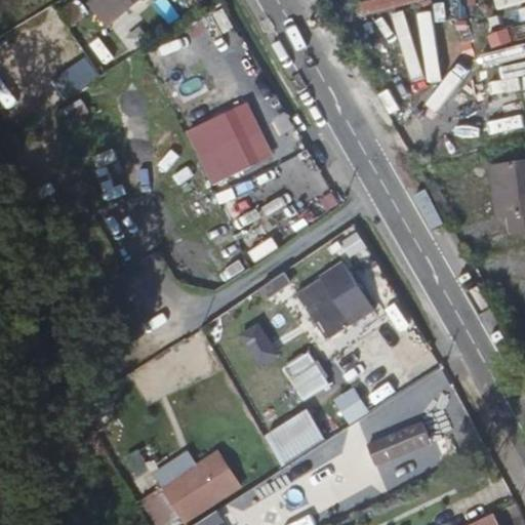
[(67,0),(55,7),(58,12),(73,34),(74,36),(104,17),(91,1),(89,0),(67,0)]
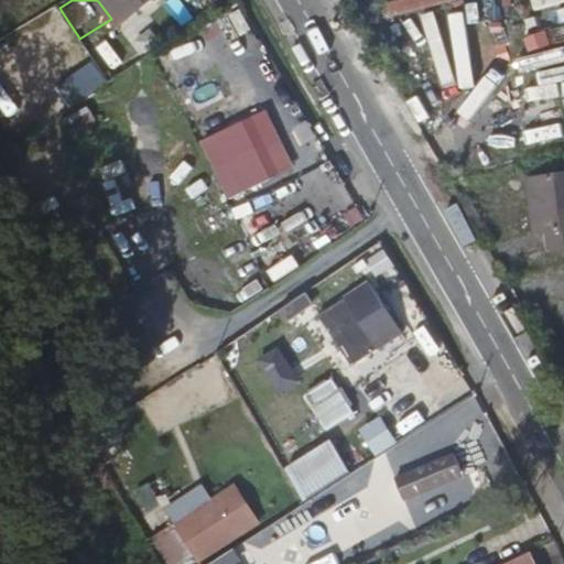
[(99,0),(98,1),(111,19),(117,26),(149,0),(99,0)]
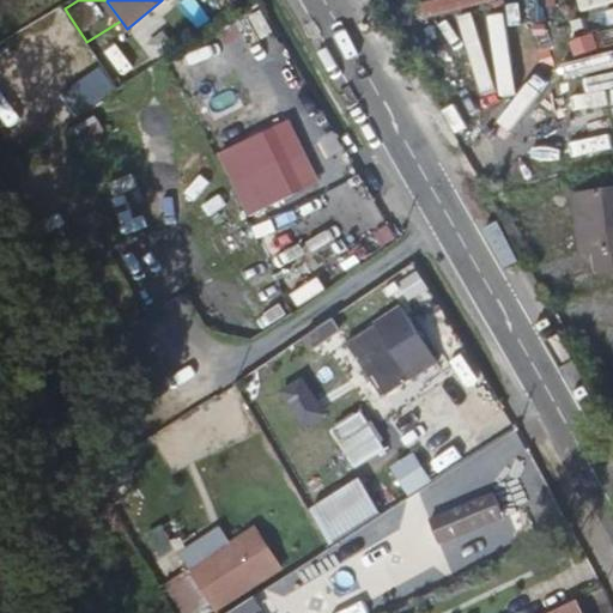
[(428,0),(422,1),(428,23),(499,6),(497,0),(428,0)]
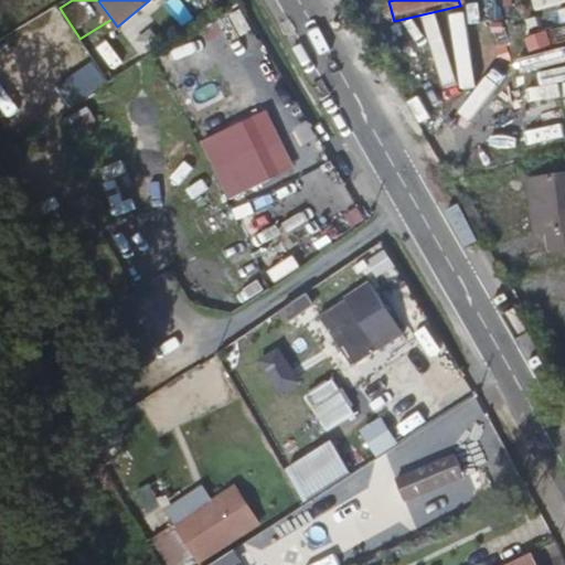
[(564,18),(540,22),(544,50),(564,46),(564,18)]
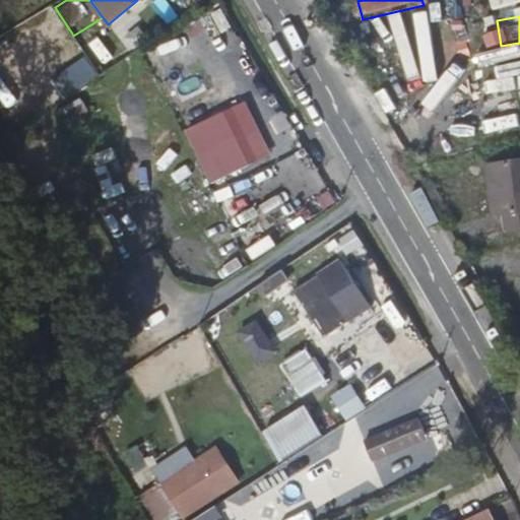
[(85,56),(51,82),(65,102),(100,75),(85,56)]
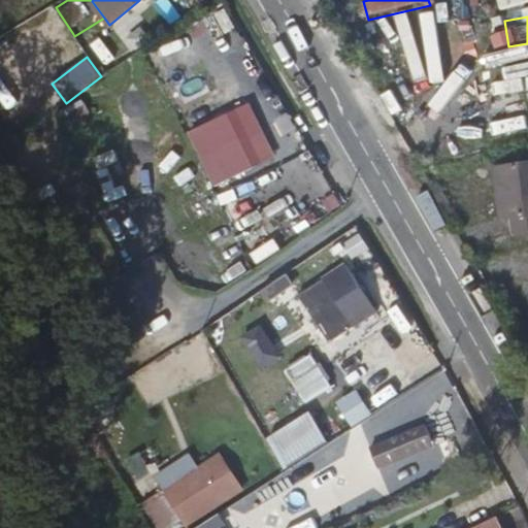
[(431,102),(453,77),(441,67),(419,92),(431,102)]
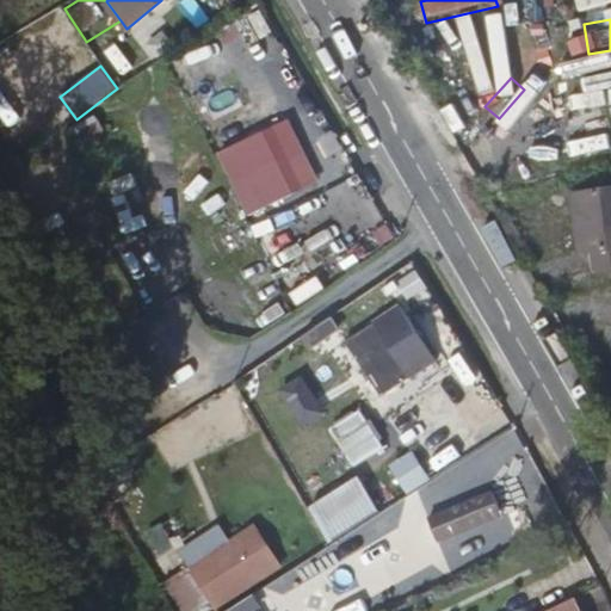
[(565,118),(568,133),(597,125),(593,111),(565,118)]
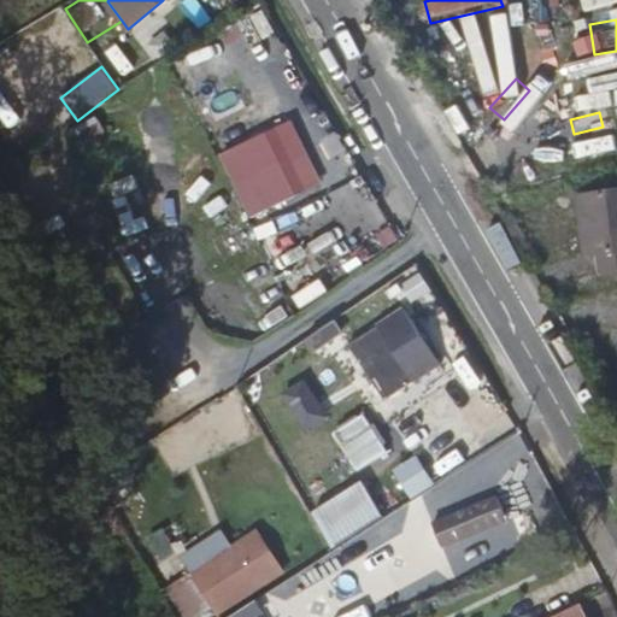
[(83,154),(109,146),(101,119),(75,127),(83,154)]
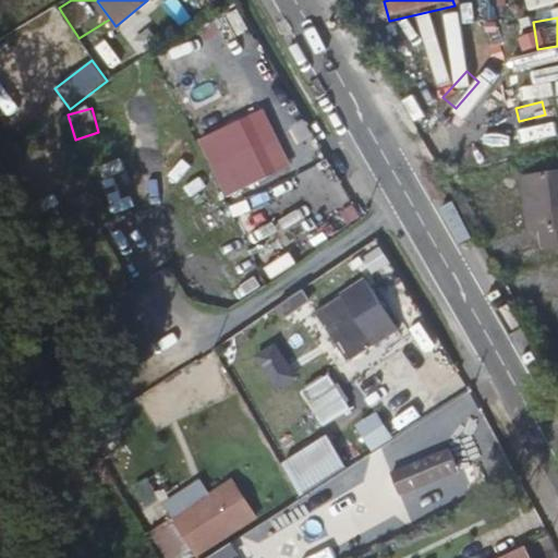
[(220,149),(241,135),(233,124),(213,138),(220,149)]
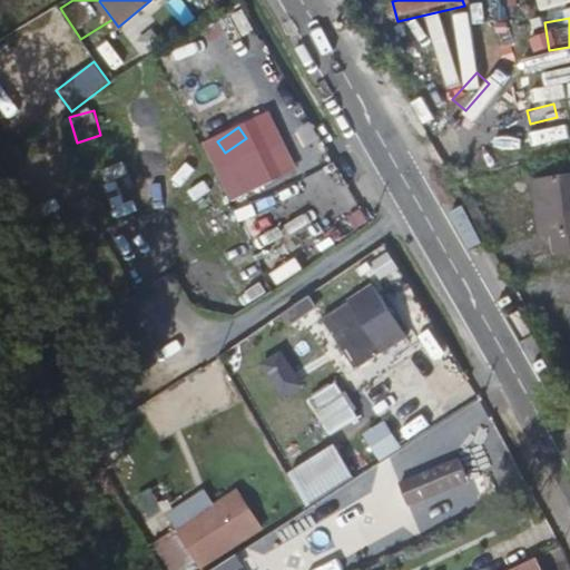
[(569,130),(500,144),(503,160),(569,148),(569,130)]
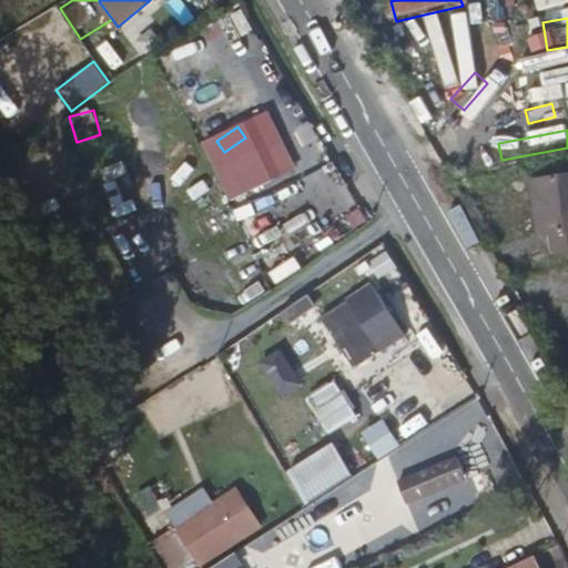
[(119,162),(108,139),(79,154),(91,176),(119,162)]
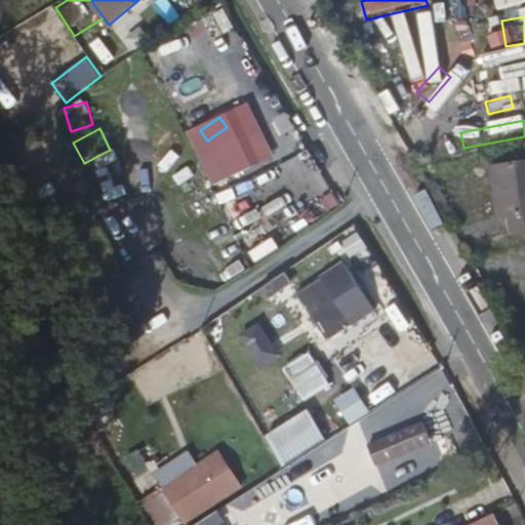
[(260,162),(246,133),(210,151),(217,165),(231,159),(238,173),(260,162)]
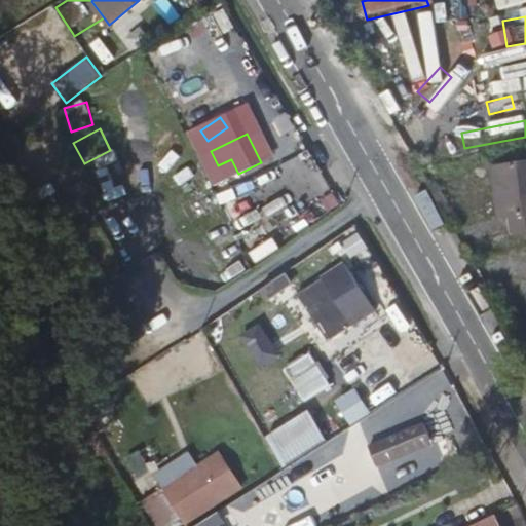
[(525,164),(499,168),(506,216),(525,213),(525,164)]
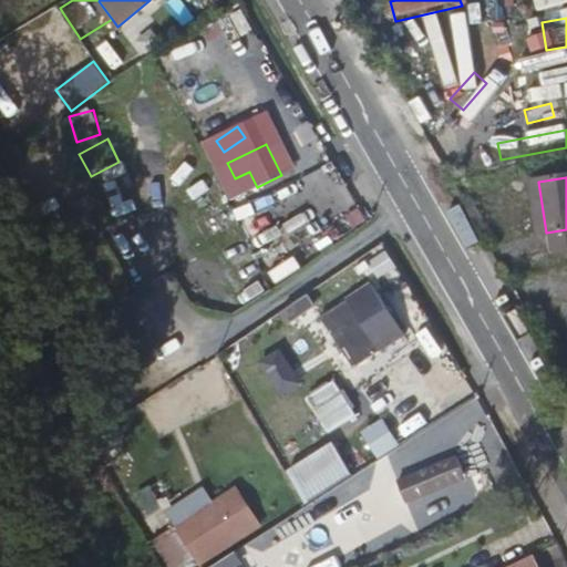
[(536,234),(546,233),(538,182),(529,183),(536,234)]
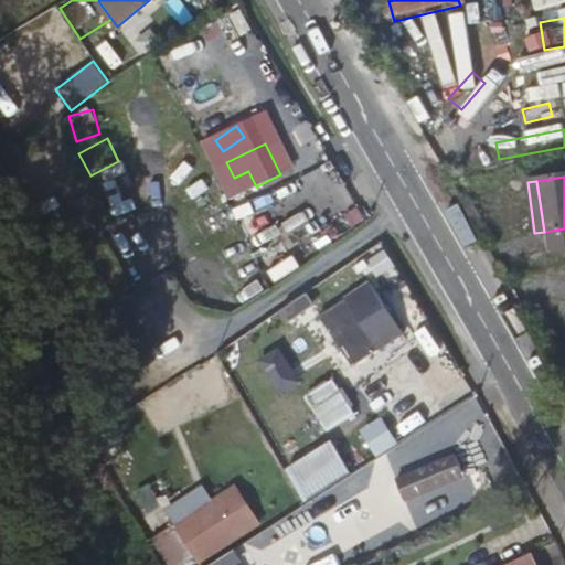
[(262,231),(242,190),(230,195),(251,236),(262,231)]
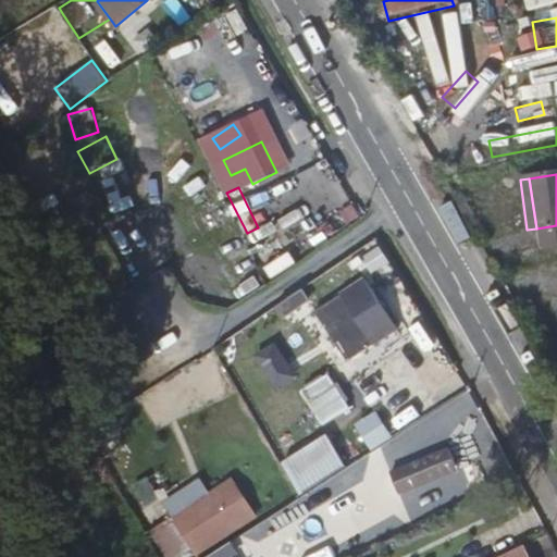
[(271,214),(299,207),(296,193),(267,200),(271,214)]
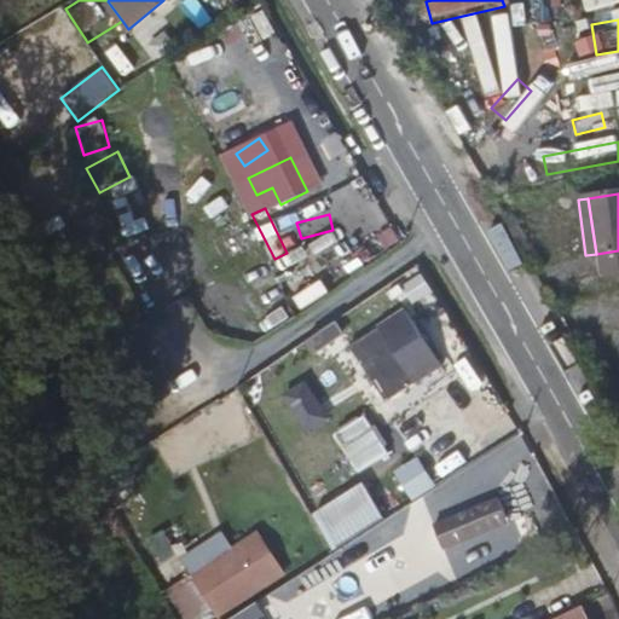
[(283,294),(316,281),(302,247),(270,260),(283,294)]
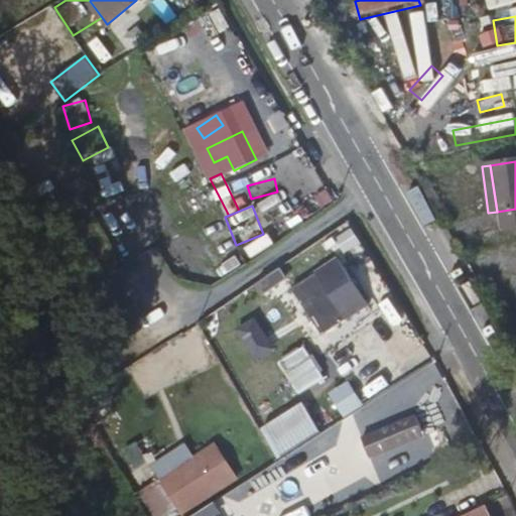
[(368,303),(345,269),(328,280),(351,315),(368,303)]
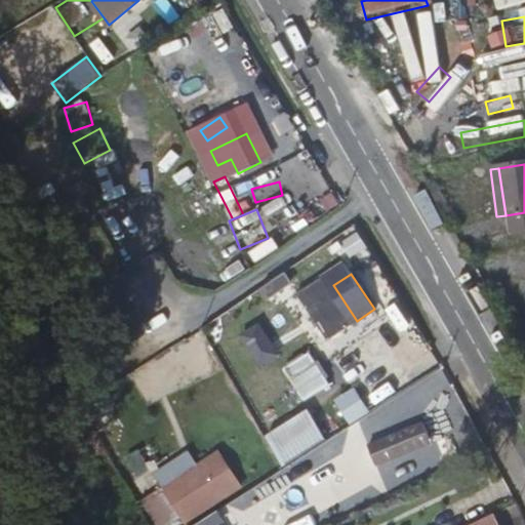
[(358,385),(371,408),(408,387),(395,364),(358,385)]
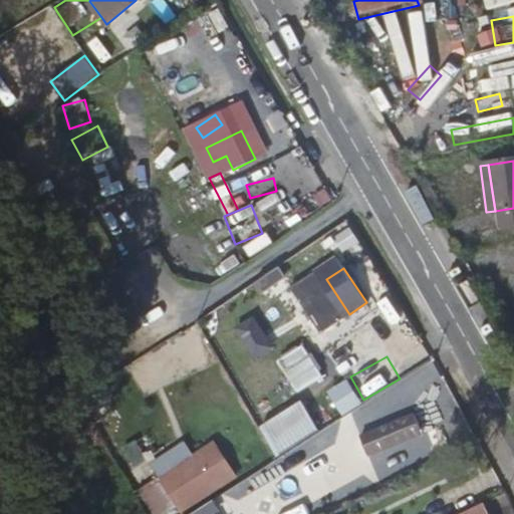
[(333,361),(322,366),(333,386),(343,379),(333,361)]
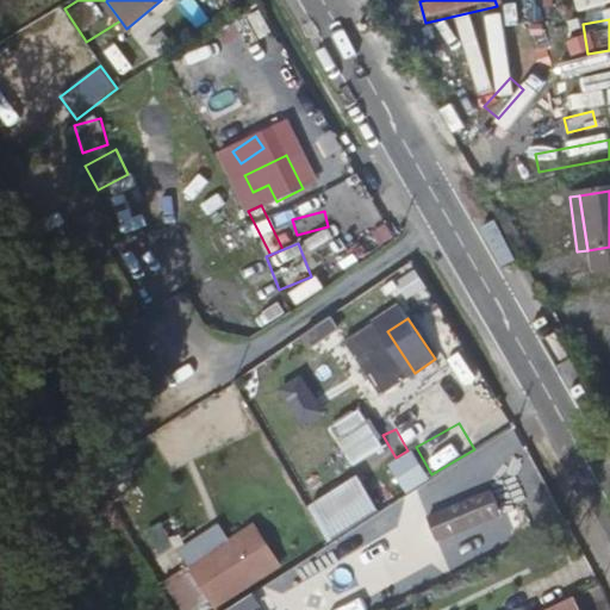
[(390,506),(396,517),(430,495),(424,484),(403,497),(390,506)]
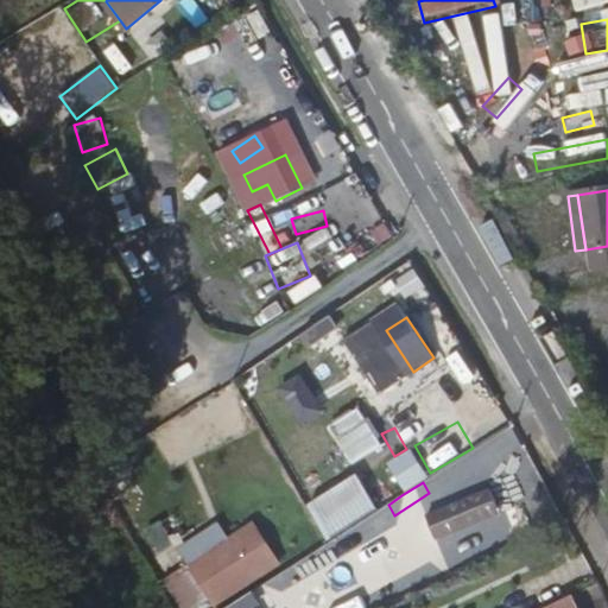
[(500,514),(491,491),(428,515),(437,539),(500,514)]
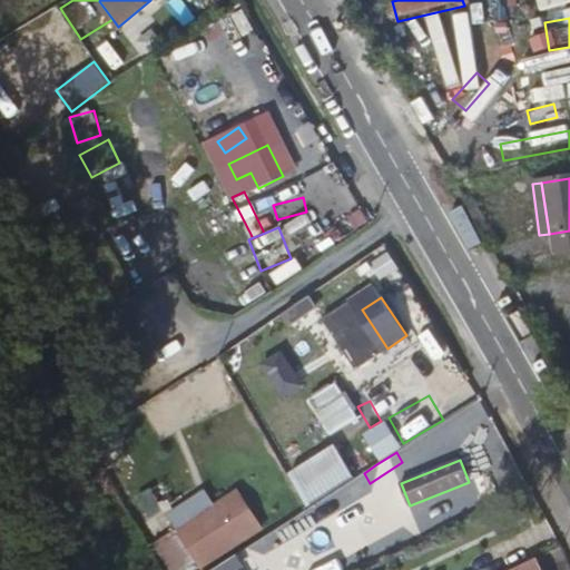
[(177,503),(165,480),(150,488),(164,511),(177,503)]
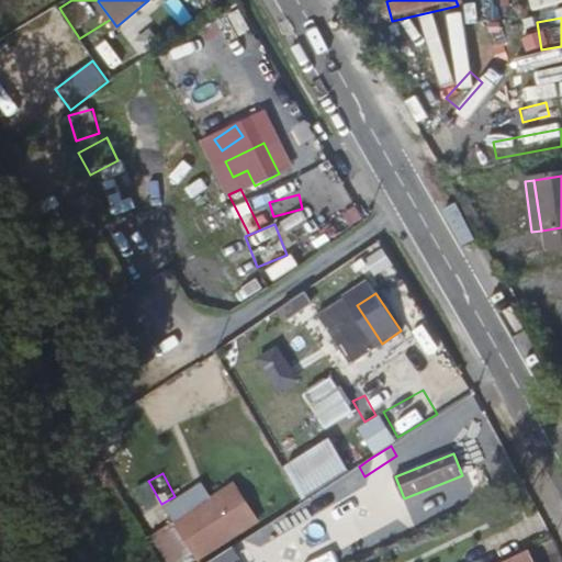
[(181,561),(194,553),(189,546),(175,523),(154,535),(172,561),(181,561)]
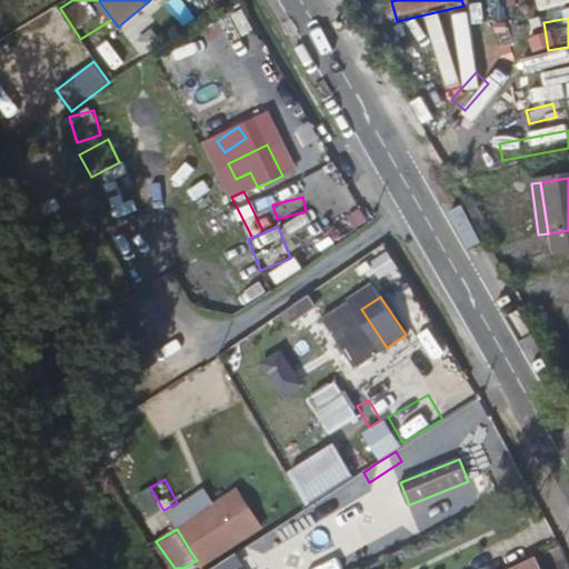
[(540,568),(536,558),(512,568),(540,568)]
